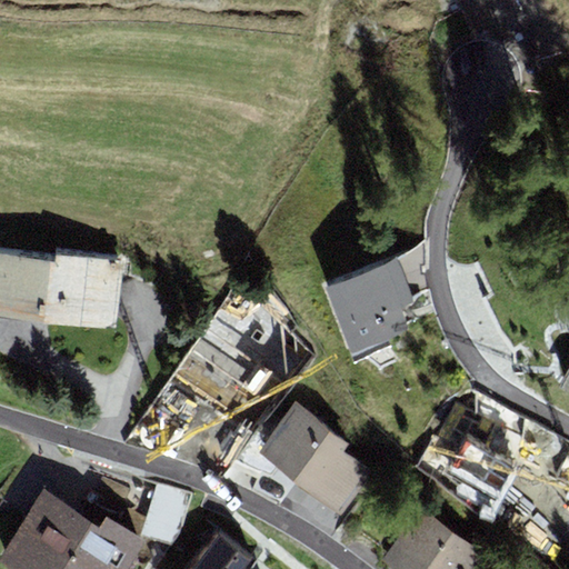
[(0,308),(117,321),(125,257),(58,249),(57,256),(0,248),(0,308)]
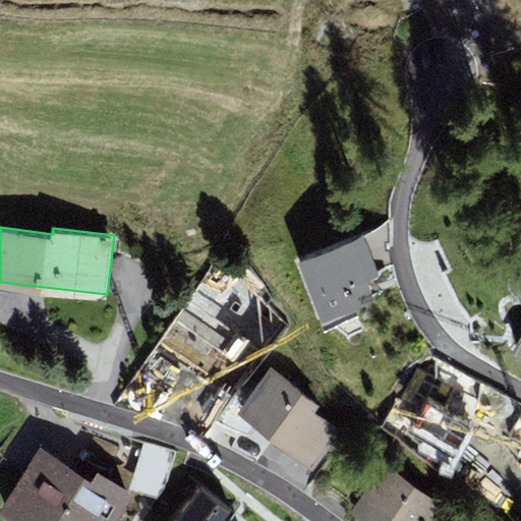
[(299,261),(322,322),(374,303),(366,281),(380,277),(365,237),(299,261)]
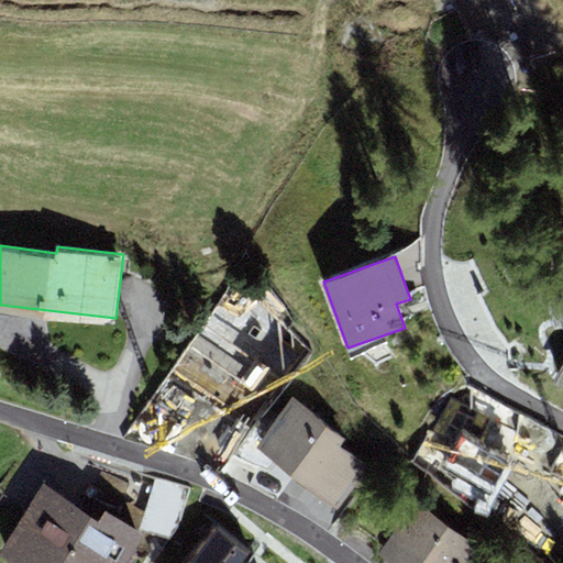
[(225,408),(297,352),(256,301),(185,357),(225,408)]
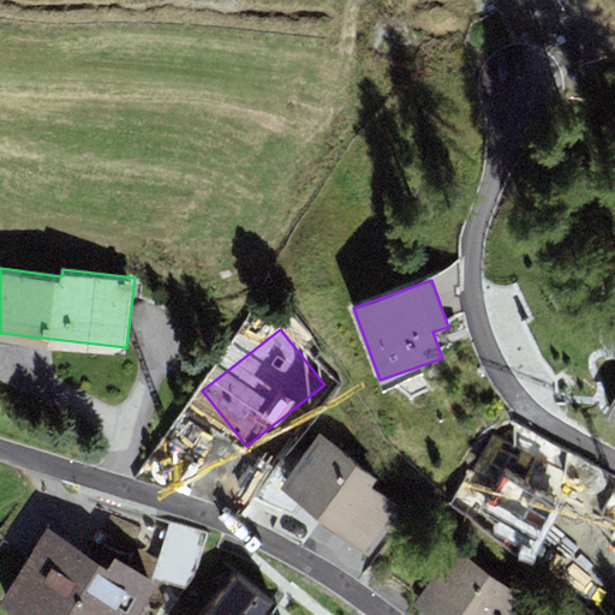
[(614,396),(603,418),(614,424),(614,396)]
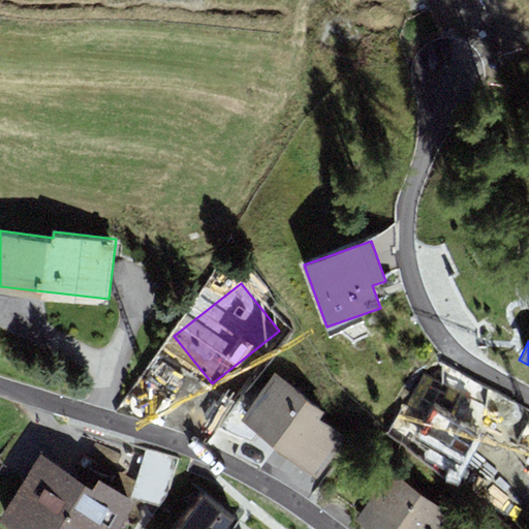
[(240,422),(315,477),(344,437),(320,419),(325,413),(274,375),(240,422)]
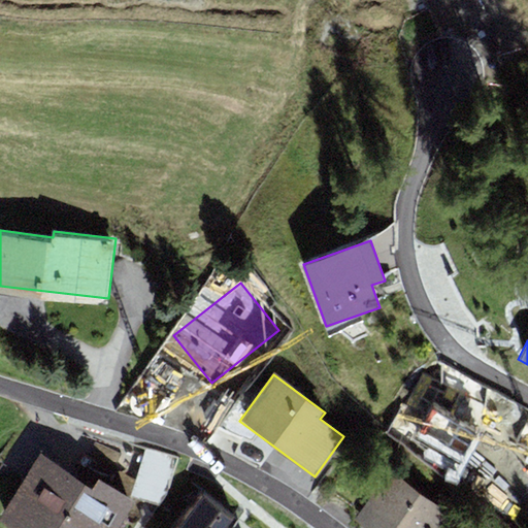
[(414,436),(463,463),(492,409),(442,383),(414,436)]
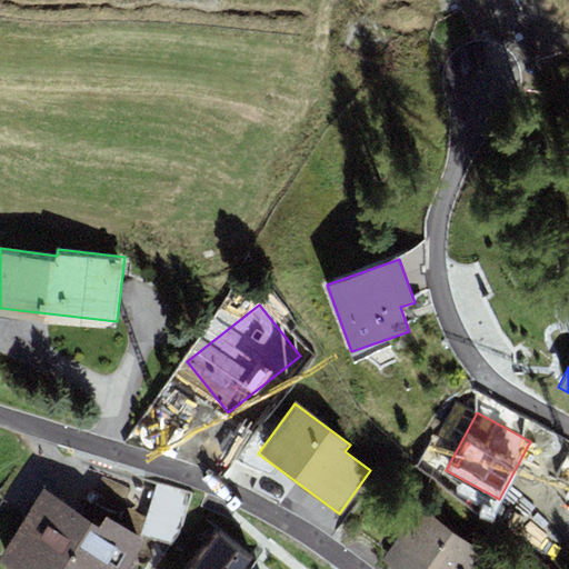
[(42,490),(0,556),(0,562),(10,568),(129,568),(147,542),(107,517),(100,527),(42,490)]
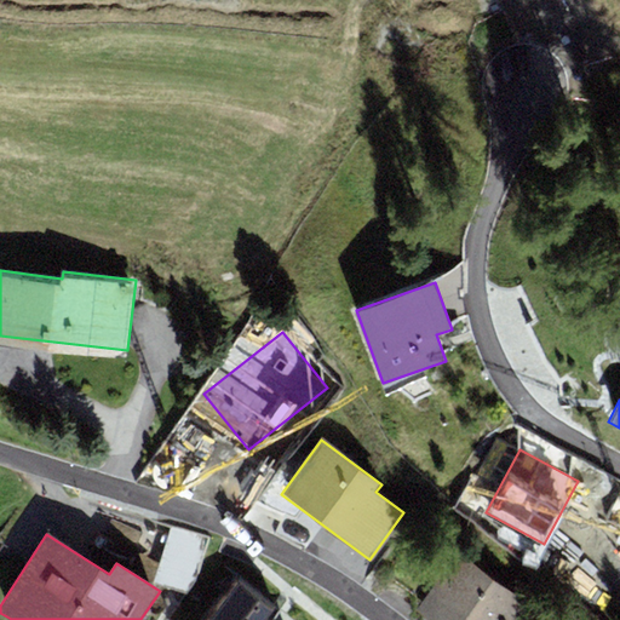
[(415,613),(425,619),(516,619),(529,603),(458,552),(415,613)]
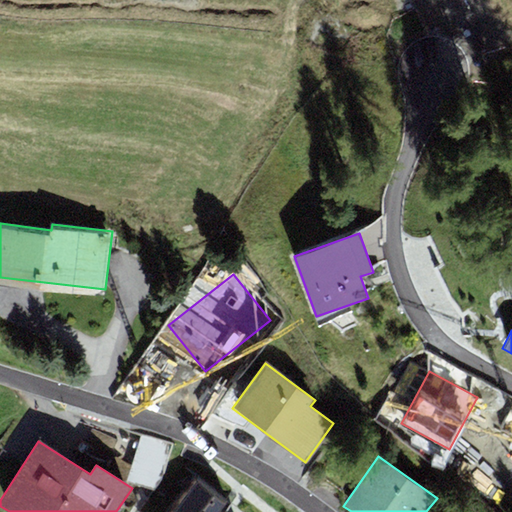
[(166,511),(240,511),(189,478),(166,511)]
